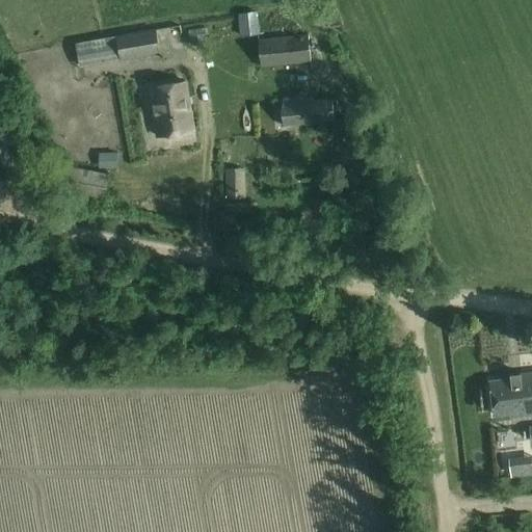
[(116,35),(121,58),(158,52),(154,29),(116,35)]
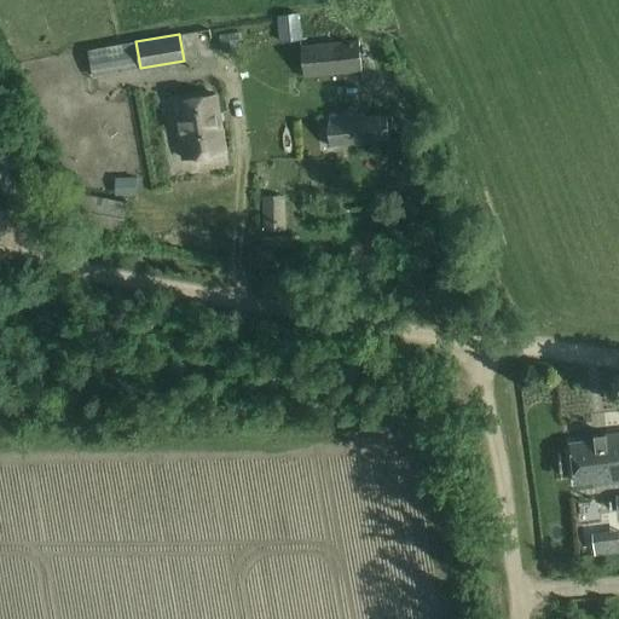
[(360,70),(359,64),(358,40),(300,46),(302,75),(360,70)]
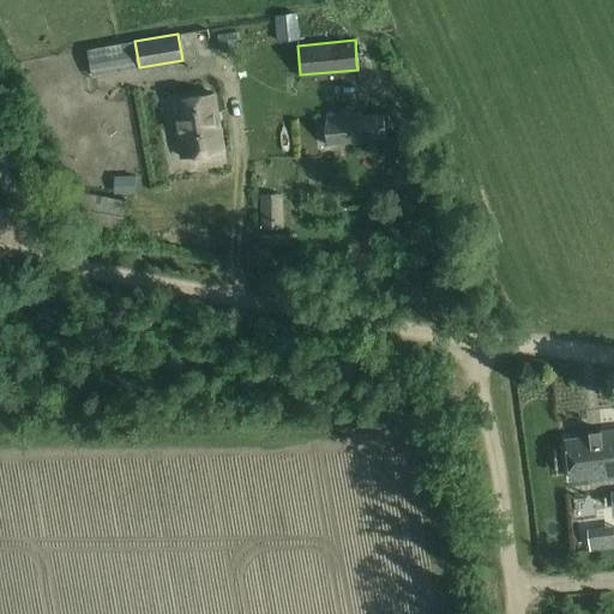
[(88,49),(90,66),(122,61),(119,44),(88,49)]
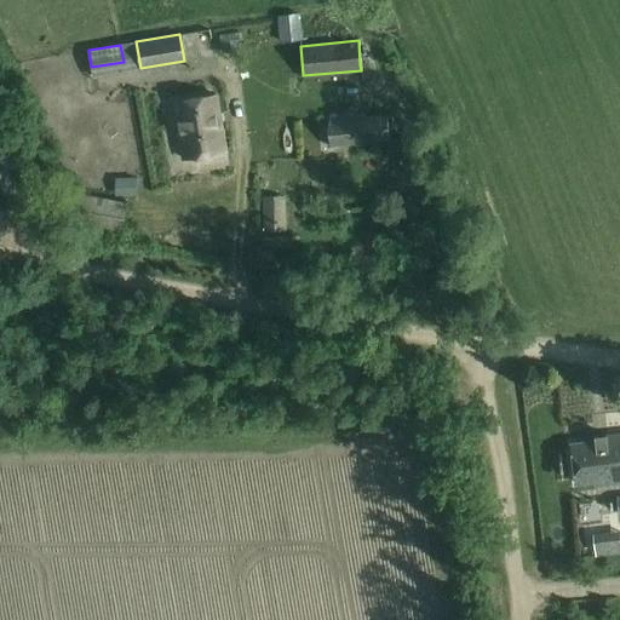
[(224,151),(214,93),(173,101),(183,159),(224,151)]
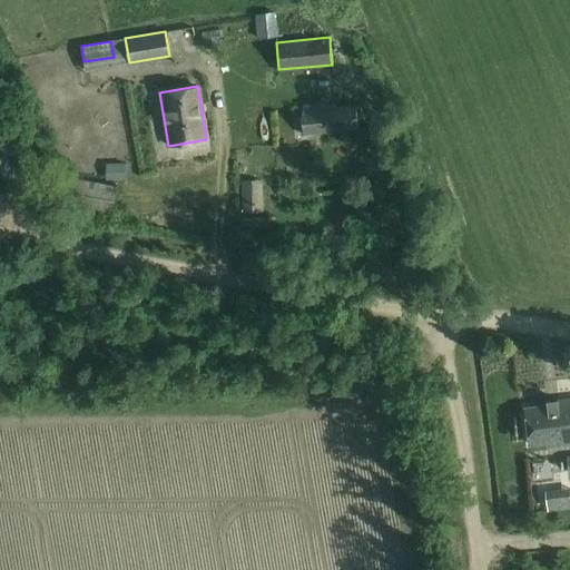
[(302,134),(357,128),(354,105),(334,107),(333,99),(318,100),(320,108),(300,110),(302,134)]
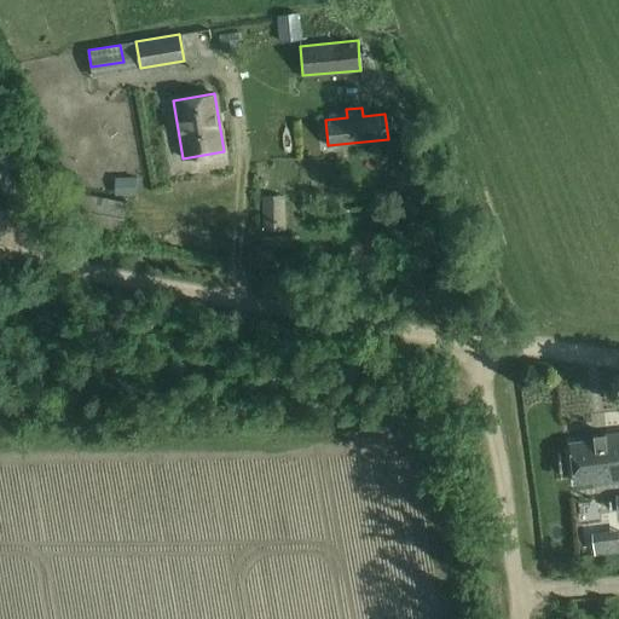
[(63,220),(121,231),(126,202),(69,191),(63,220)]
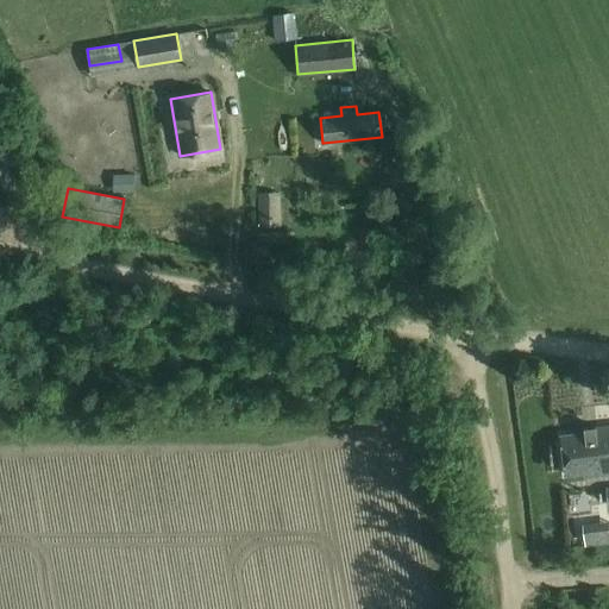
[(258,194),(259,227),(280,226),(278,194),(258,194)]
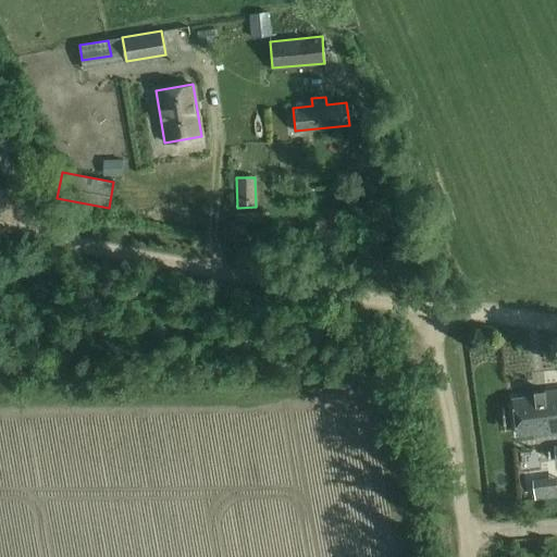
[(235,214),(236,230),(261,229),(259,212),(235,214)]
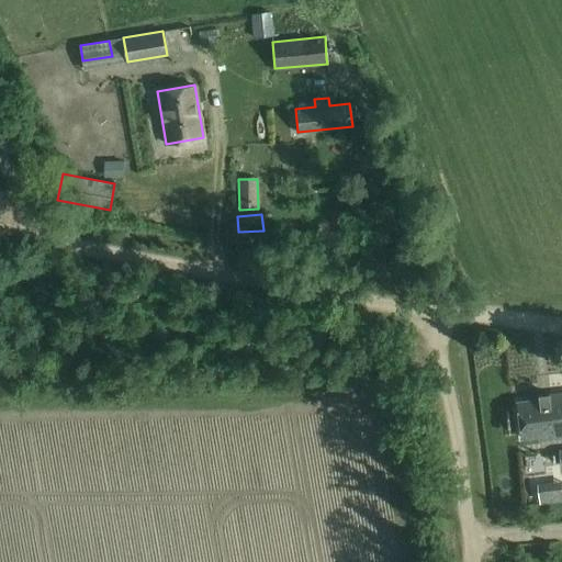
[(551,435),(552,438),(561,437),(561,393),(538,396),(539,400),(518,402),(523,438),(551,435)]
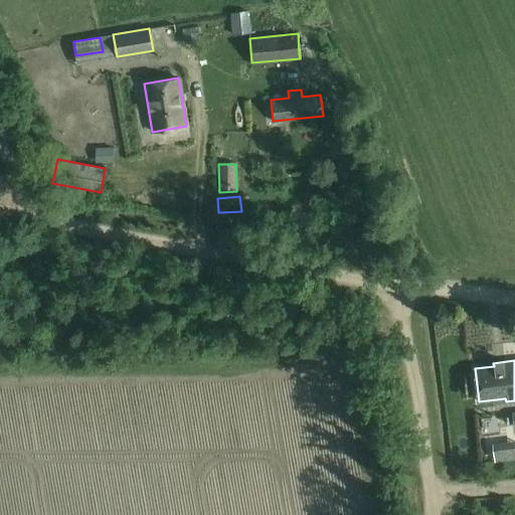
[(514,442),(493,445),(495,461),(514,458),(514,442)]
